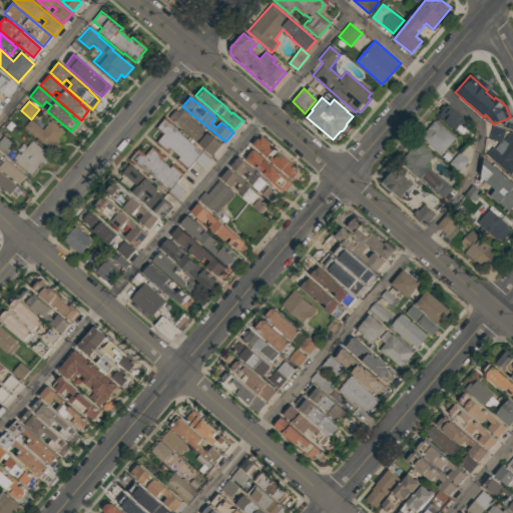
[(438,115),(447,104),(470,124),(462,135),(456,130),(438,115)]
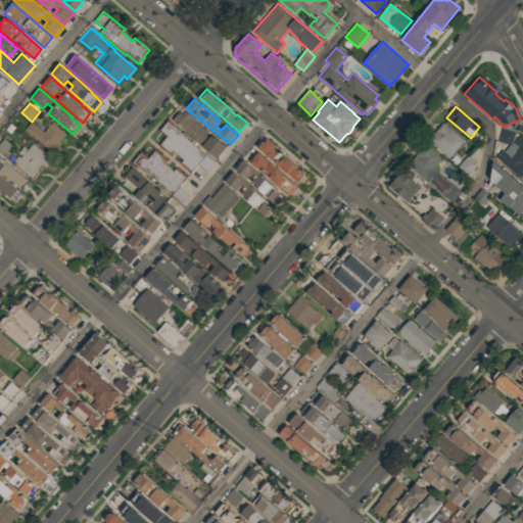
[(179,112),(182,114),(186,110),(194,117),(192,120),(207,132),(204,135),(208,139),(211,136),(214,138),(215,137),(227,147),(217,158),(202,146),(202,147),(172,121),(179,112)]
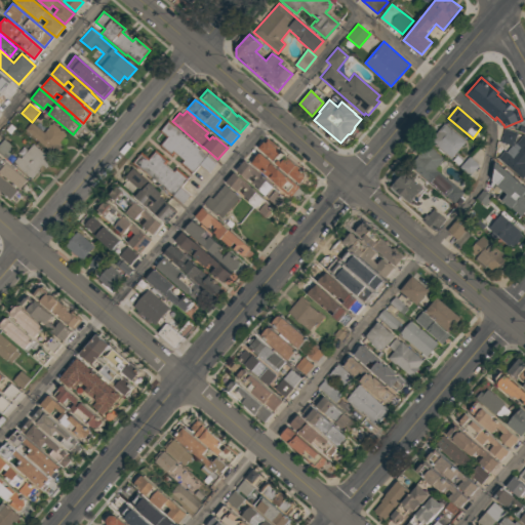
[(67,132),(53,122),(45,132),(33,122),(26,129),(51,151),(67,132)]
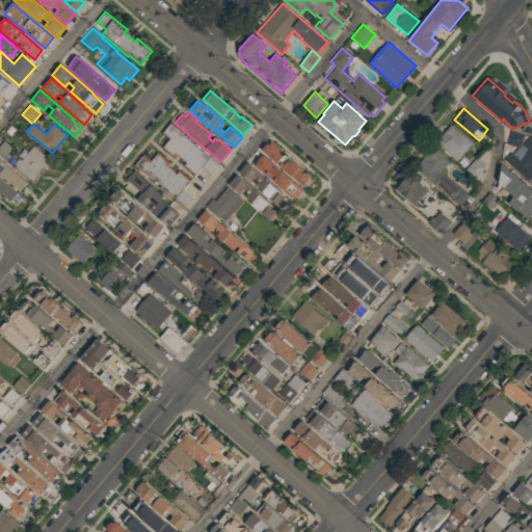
[(169,124),(218,165),(210,175),(202,166),(193,177),(181,166),(184,162),(176,155),(173,158),(161,149),(168,139),(161,133),(169,124)]
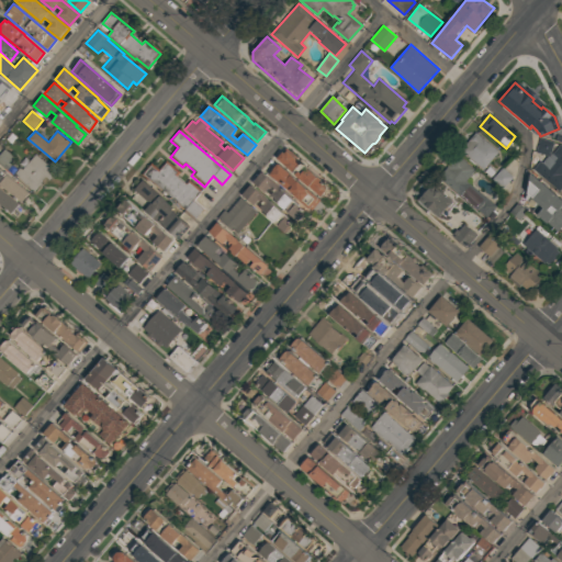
[(484,169),(499,152),(476,132),(462,149),(484,169)]
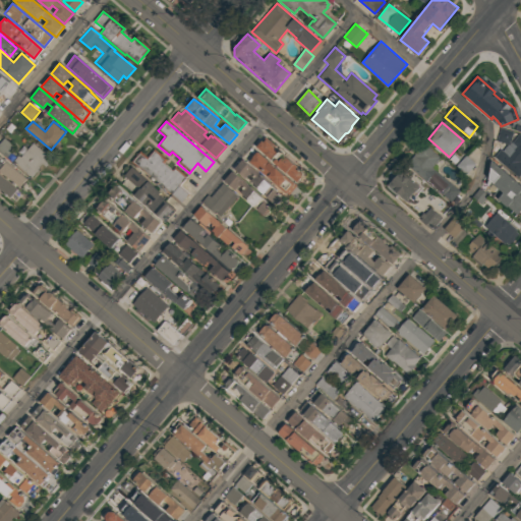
[(516,130),(500,127),(498,141),(508,142),(505,157),(520,159),(520,135),(516,134),(516,130)]
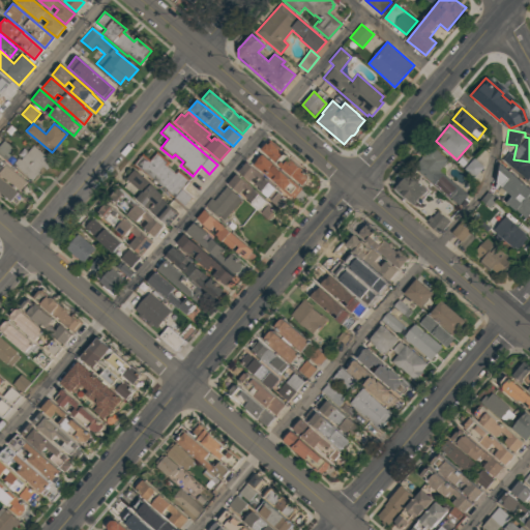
[(261,150),(266,143),(268,145),(270,142),(306,175),(307,180),(302,186),(261,150)]
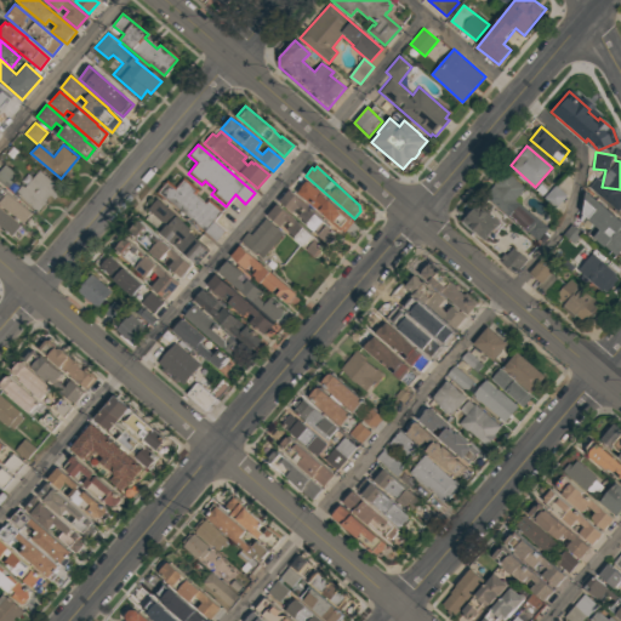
[(41,211),(61,186),(39,169),(20,193),(41,211)]
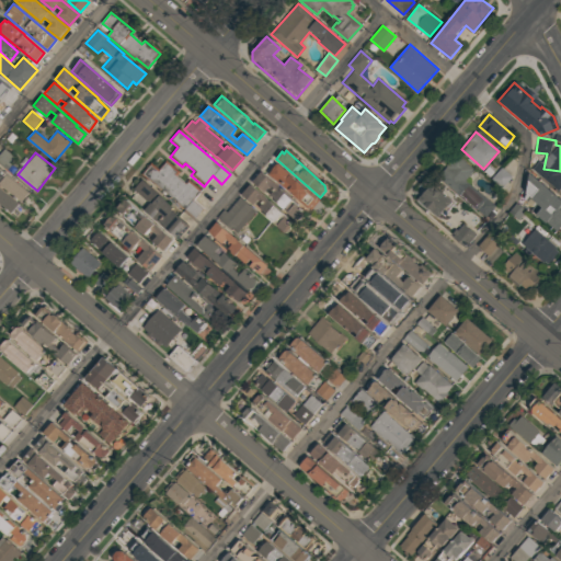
[(473,170),(465,180),(494,206),(484,217),(437,176),(457,156),(473,170)]
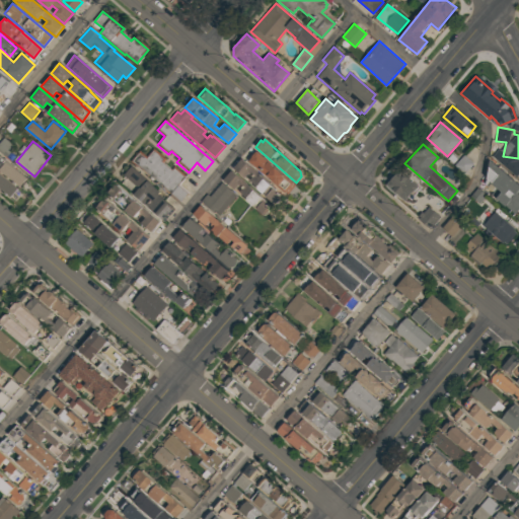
[(153,150),(163,159),(161,162),(171,170),(173,168),(184,177),(177,184),(187,192),(178,201),(132,161),(139,153),(146,159),(153,150)]
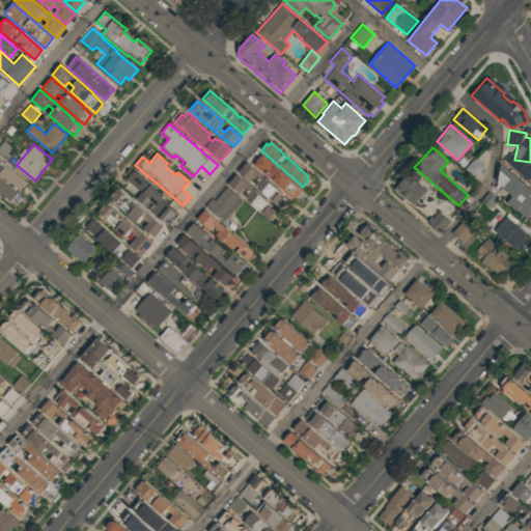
[(253,165),(262,155),(302,189),(294,200),(253,165)]
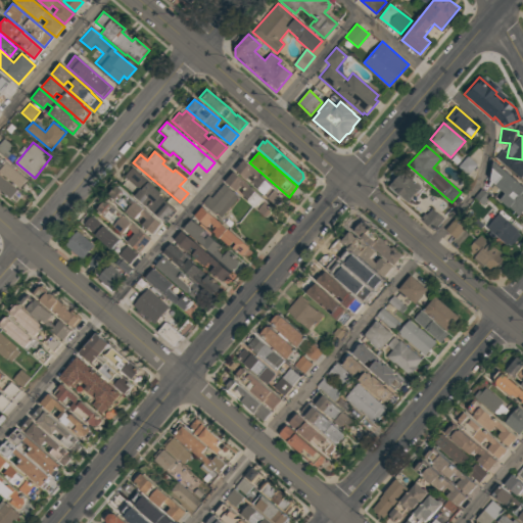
[(471,174),(477,161),(467,156),(461,168),(471,174)]
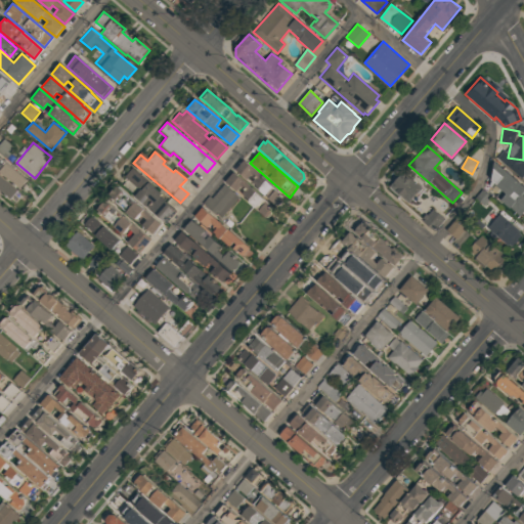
[(0,159),(26,180),(9,200),(0,191),(0,159)]
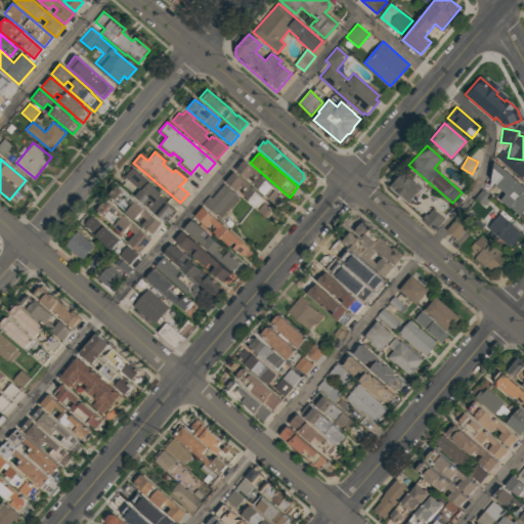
[(235,170),(243,161),(279,191),(278,192),(285,198),(276,207),(259,190),(260,189),(251,182),(250,183),(235,170)]
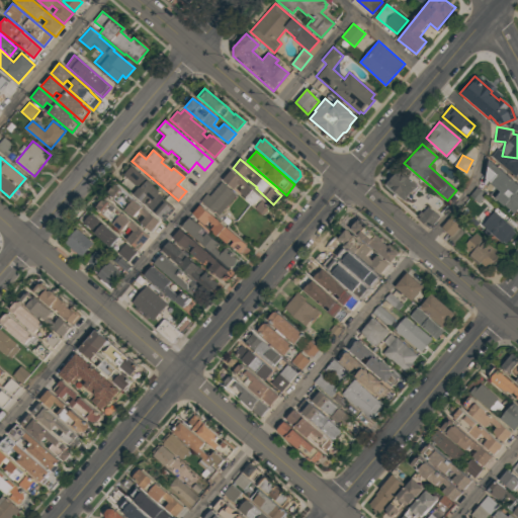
[(488,159),(517,185),(517,187),(516,190),(517,191),(517,206),(512,213),(494,198),(500,191),(485,178),(488,159)]
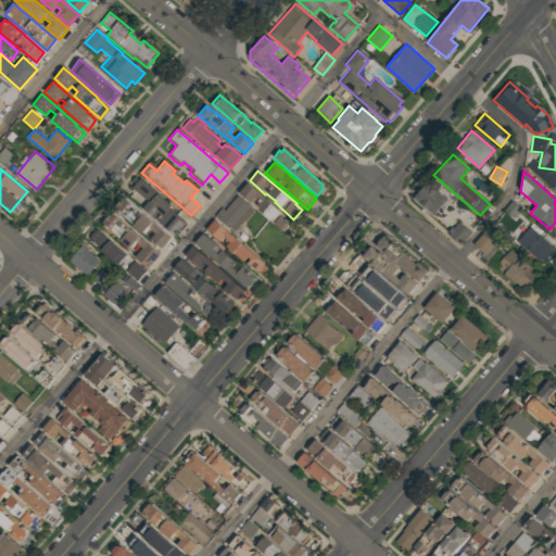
[(149,201),(158,189),(141,177),(133,189),(149,201)]
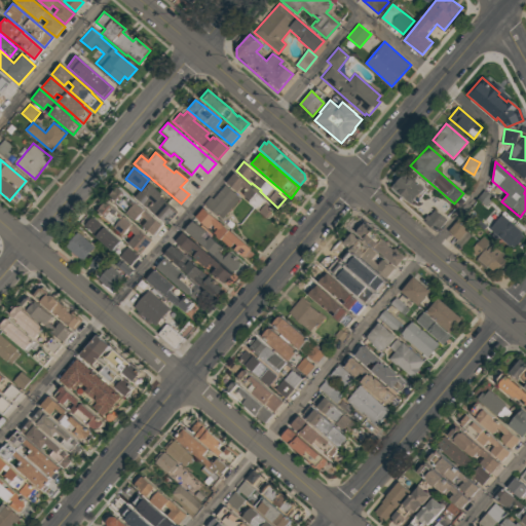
[(423,190),(411,204),(391,188),(404,173),(423,190)]
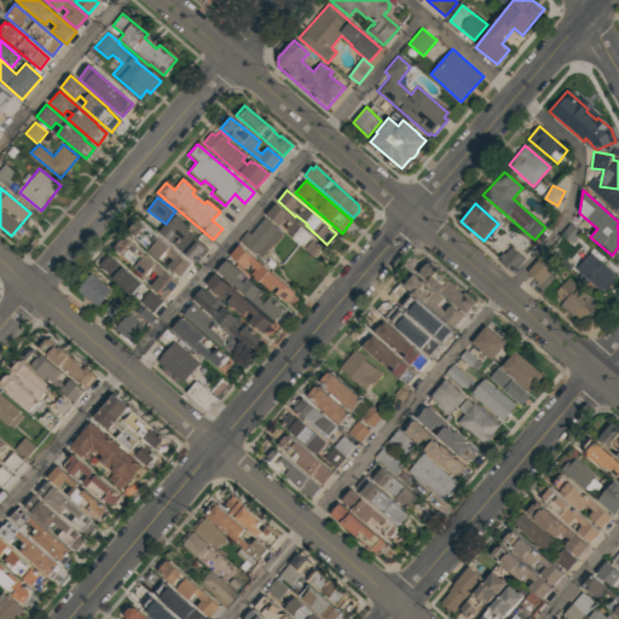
[(265,215),(275,204),(317,241),(322,246),(319,249),(320,252),(314,259),(311,255),(265,215)]
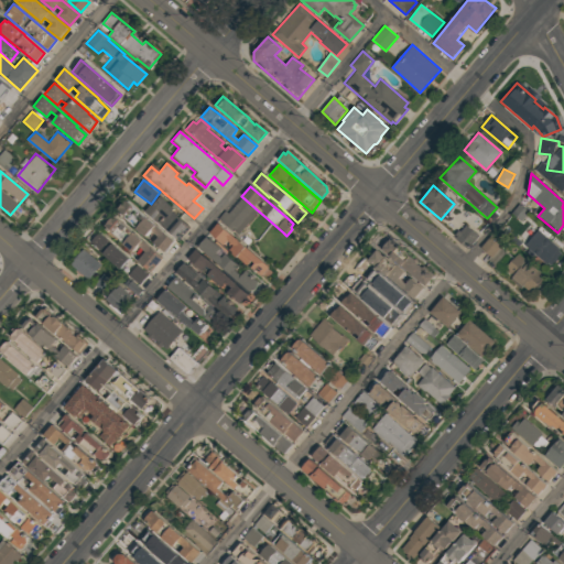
[(152,205),(160,196),(174,209),(172,212),(191,227),(179,241),(144,212),(151,204),(152,205)]
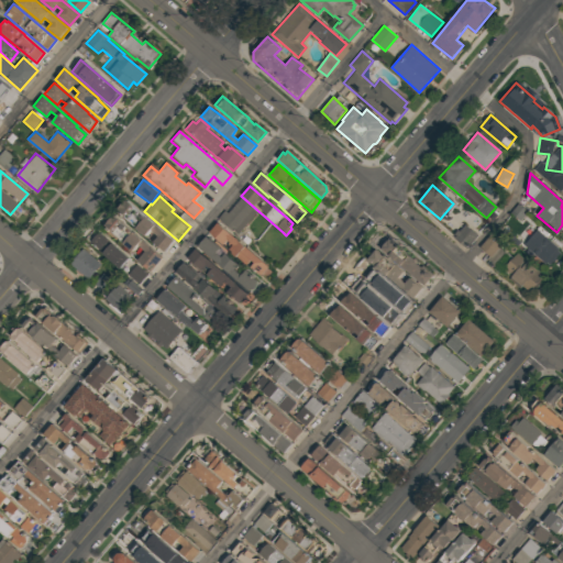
[(241,198),(253,208),(252,209),(256,212),(235,235),(217,219),(224,210),(228,213),(241,198)]
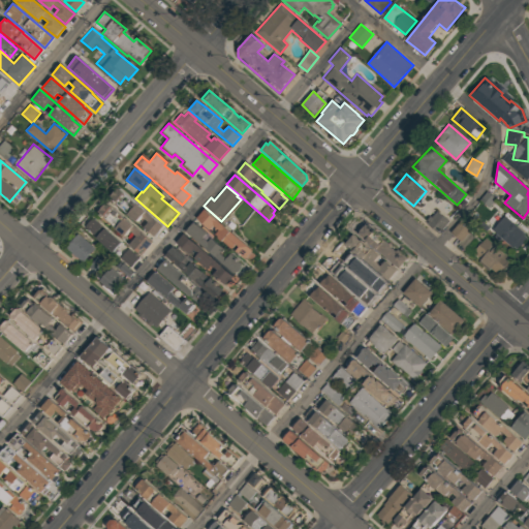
[(118,187),(162,226),(154,237),(143,227),(148,222),(142,217),(136,223),(127,215),(127,214),(115,203),(114,204),(111,201),(112,200),(109,198),(118,187)]
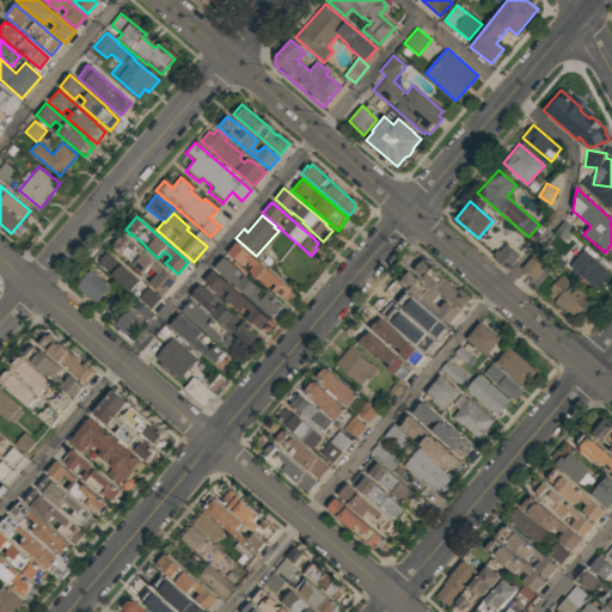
[(111,246),(122,234),(176,281),(163,297),(148,283),(157,274),(150,267),(144,274),(141,271),(140,273),(135,268),(135,267),(130,262),(129,263),(111,246)]
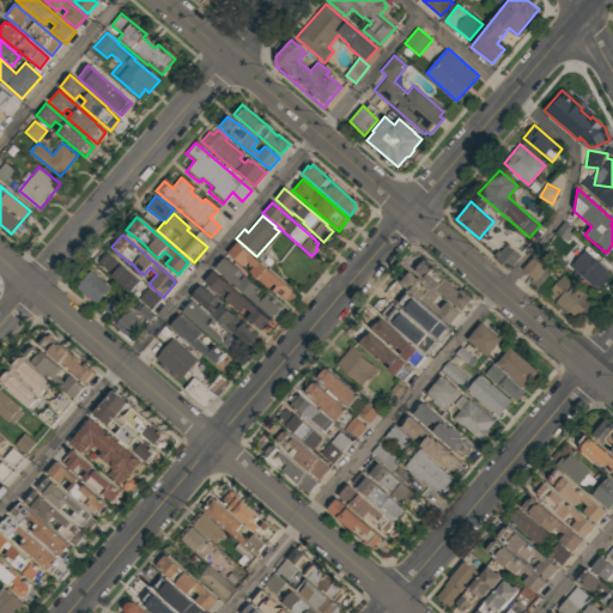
[(226,253),(235,242),(292,290),(283,301),(272,292),(277,286),(273,284),(268,290),(247,272),(252,267),(247,262),(242,267),(226,253)]
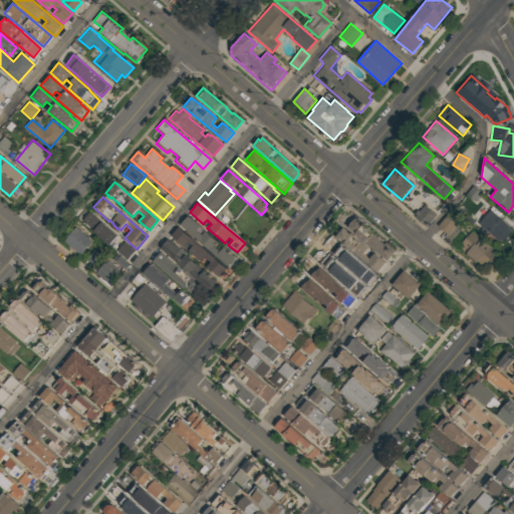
[(425,205),(436,214),(425,227),(414,218),(416,216),(414,214),(418,210),(419,211),(425,205)]
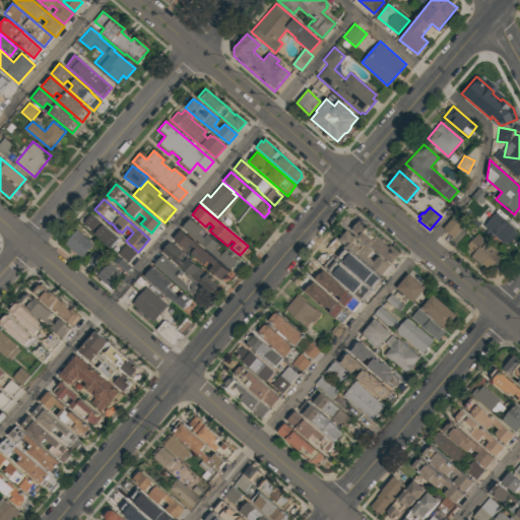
[(519,233),(498,211),(485,224),(508,246),(519,233)]
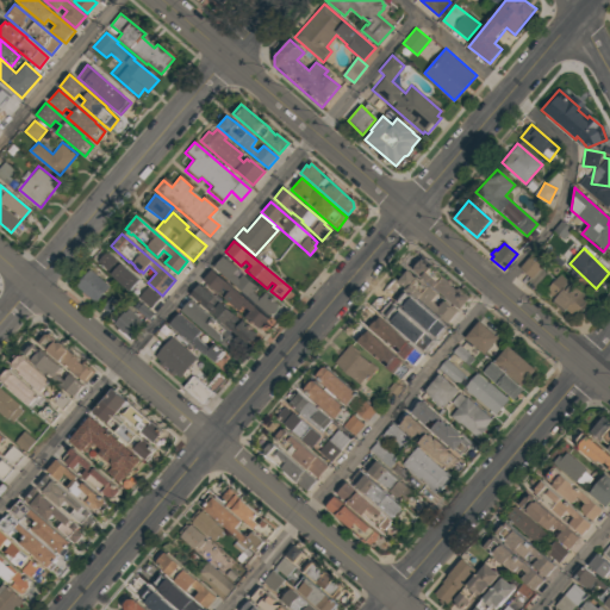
[(98,263),(131,287),(141,275),(107,251),(98,263)]
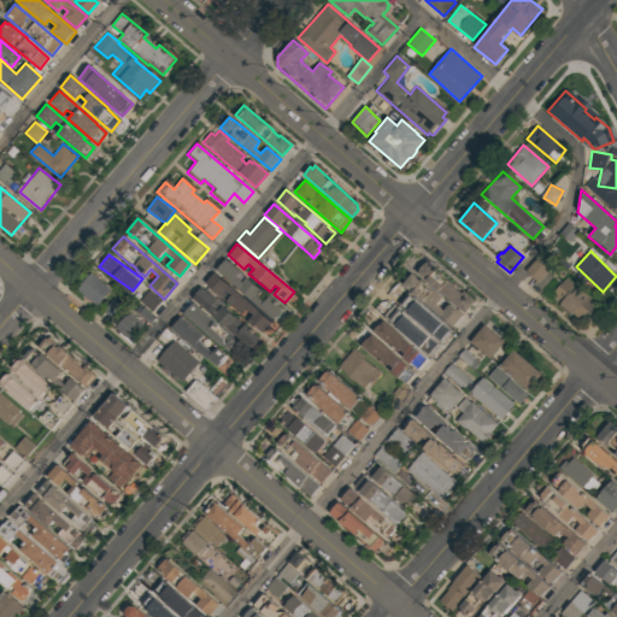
[(538,257),(550,268),(547,270),(553,275),(541,291),(532,282),(534,280),(524,271),(538,257)]
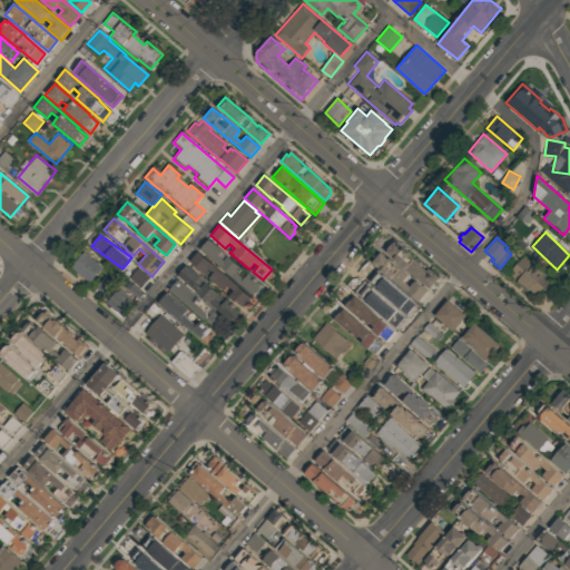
[(207,239),(222,252),(217,256),(223,261),(226,256),(241,268),(237,273),(244,278),(247,274),(259,284),(251,294),(198,251),(207,239)]
